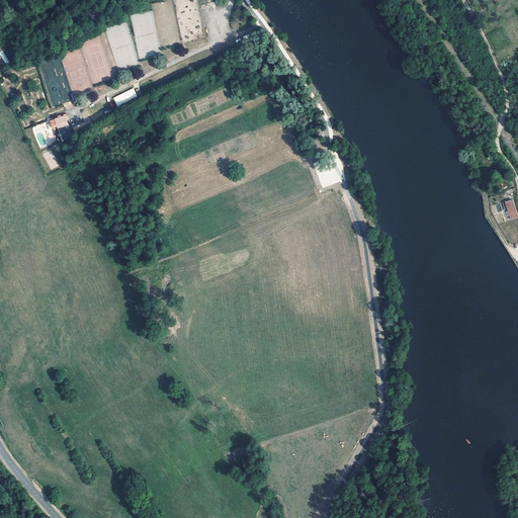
[(2,51),(0,51),(0,54),(5,64),(8,62),(2,51)]
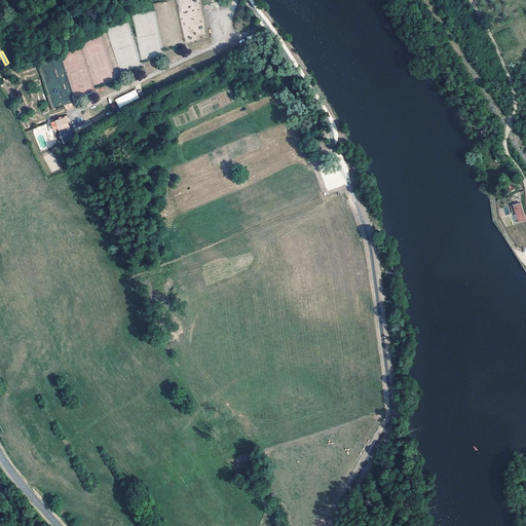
[(41,62),(41,74),(64,73),(64,61),(41,62)]
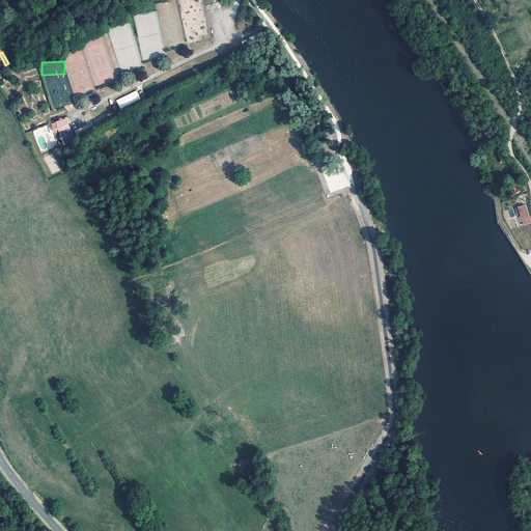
[(137,90),(116,100),(120,109),(141,100),(137,90)]
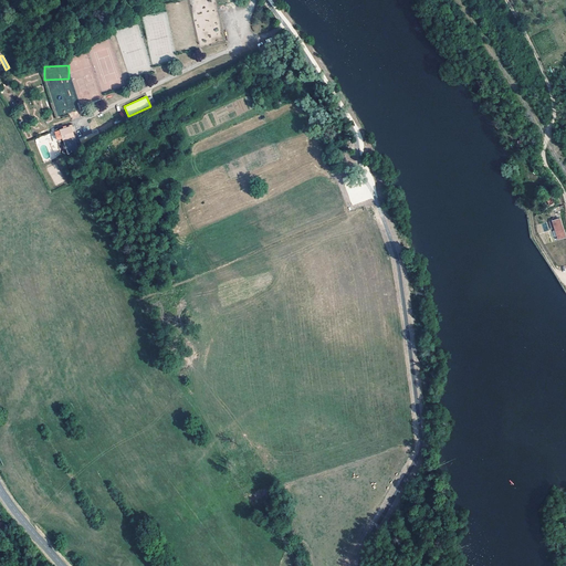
[(77,130),(81,142),(100,135),(97,128),(91,130),(88,126),(77,130)]
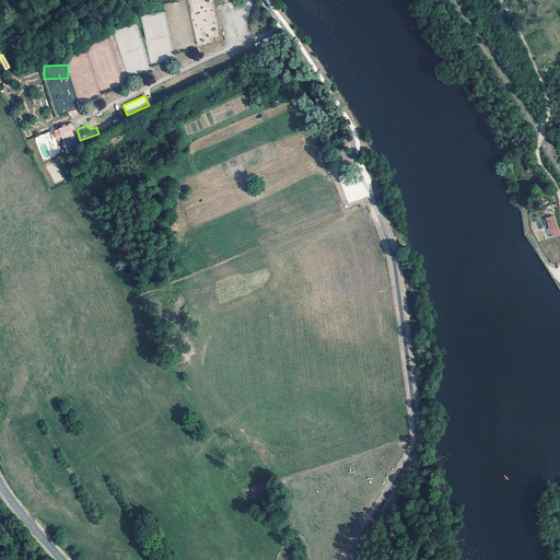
[(78,147),(71,126),(61,129),(60,127),(55,129),(58,142),(63,140),(67,152),(78,147)]
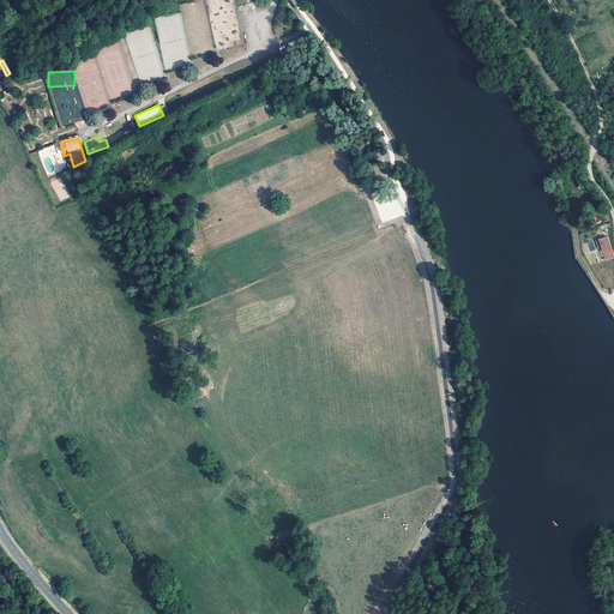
[(613,260),(613,256),(608,239),(600,241),(606,263),(613,260)]
